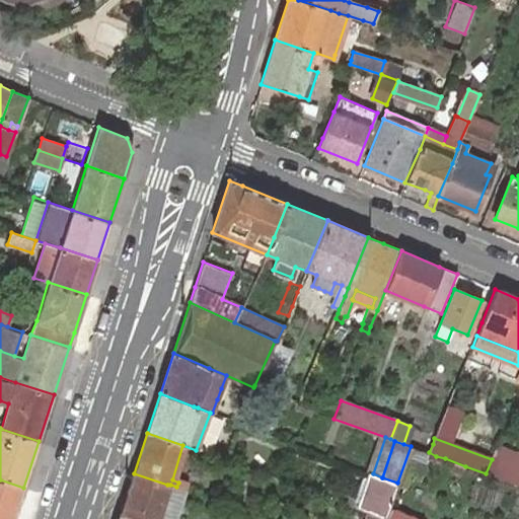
[(518,467),(492,459),(486,473),(518,485),(518,467)]
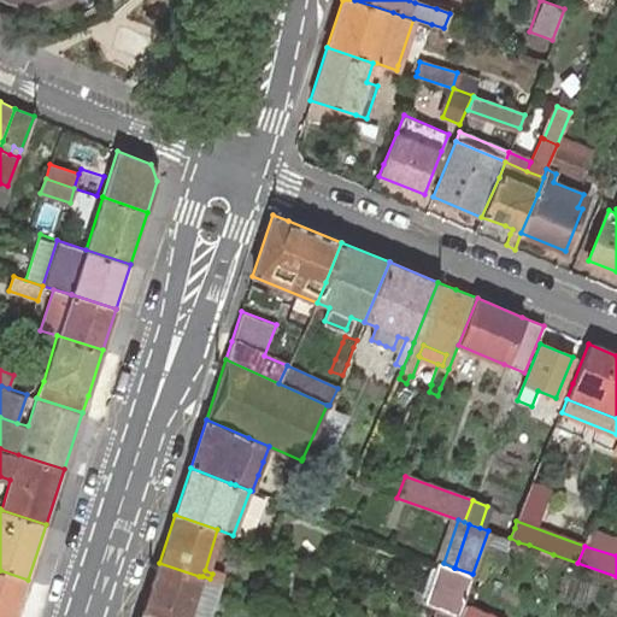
[(439,610),(458,616),(472,574),(454,568),(444,563),(439,562),(435,569),(447,571),(438,600),(425,597),(427,594),(398,585),(394,593),(423,604),(439,610)]
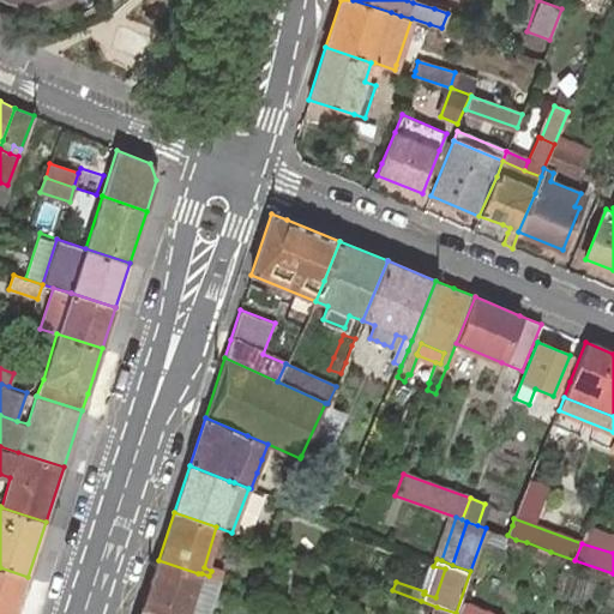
[(158,560),(143,608),(162,613),(184,613),(198,573),(158,560)]
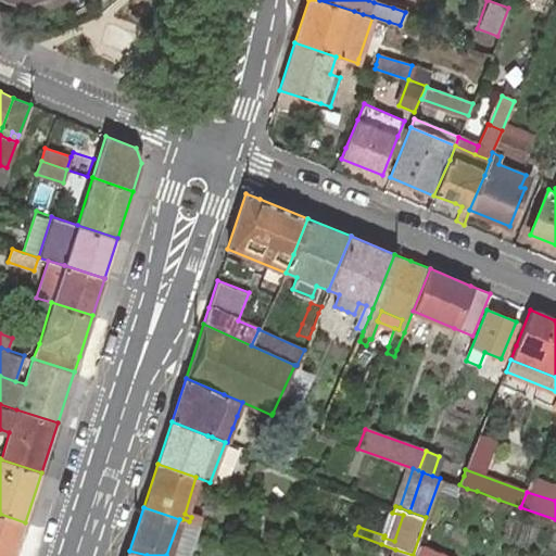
[(392,513),(384,535),(383,538),(394,541),(403,515),(392,513)]
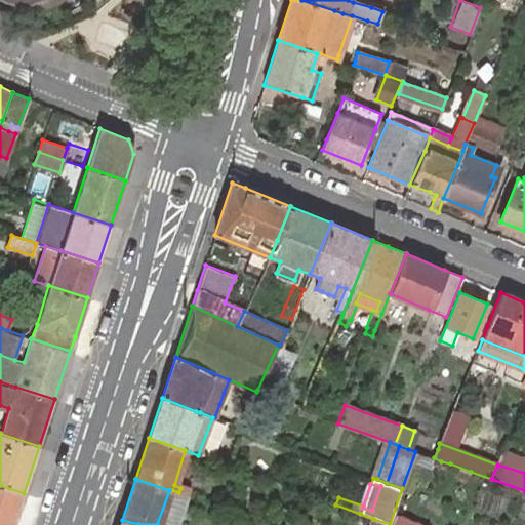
[(0,524),(12,524),(24,493),(0,485),(0,524)]
